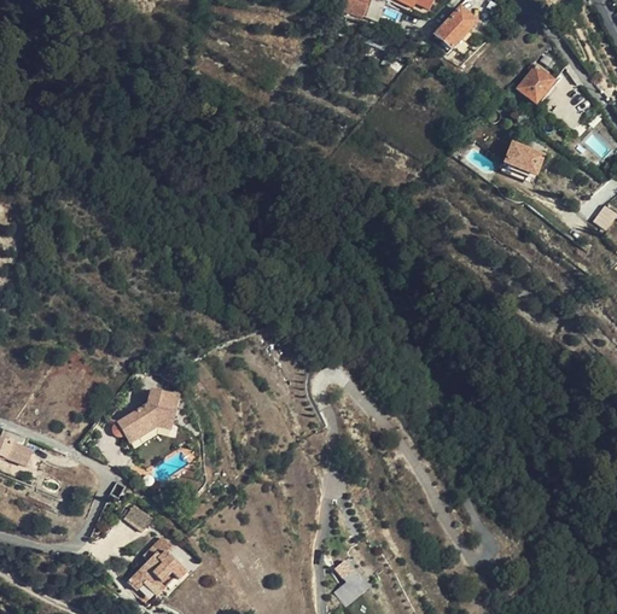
[(345,0),(343,9),(360,16),(366,0),(345,0)]
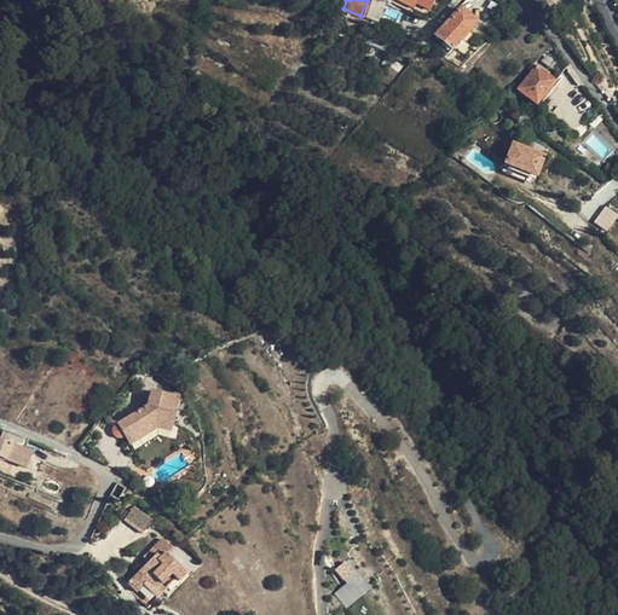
[(414,0),(413,3),(427,12),(433,0),(414,0)]
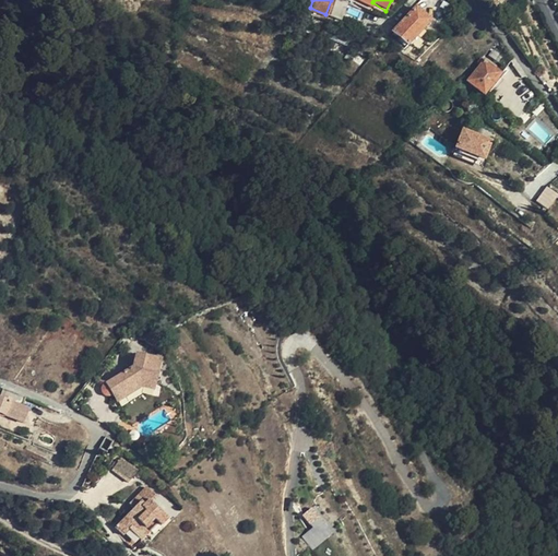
[(407,45),(429,20),(414,7),(392,32),(407,45)]
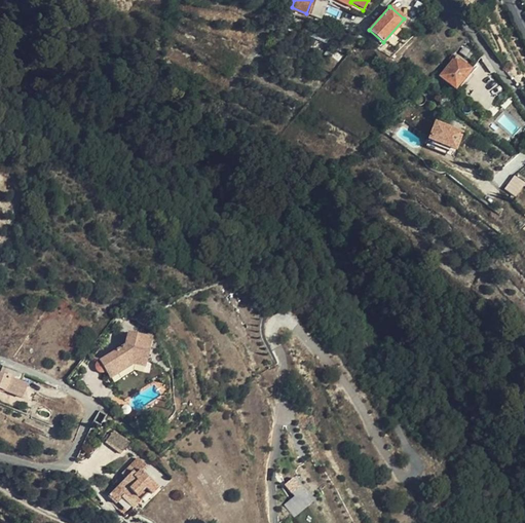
[(461,59),(471,67),(475,62),(480,55),(470,48),(461,59)]
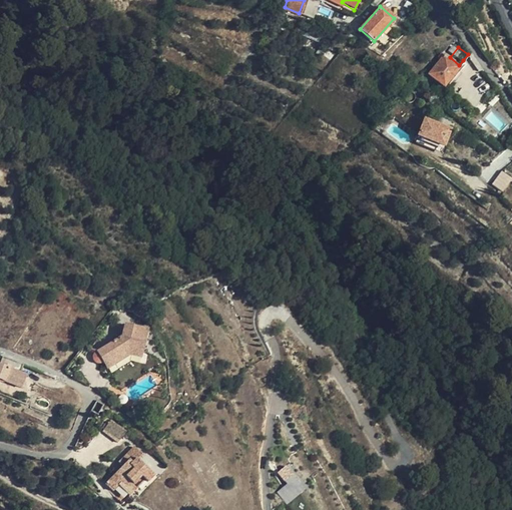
[(443,85),(458,66),(449,58),(441,52),(437,56),(440,59),(429,73),(443,85)]
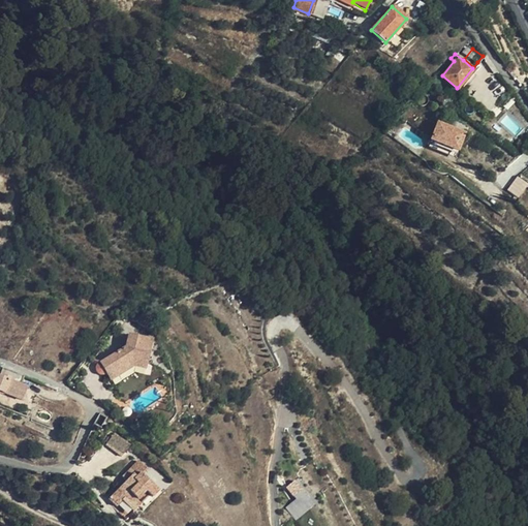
[(464,59),(463,60),(472,68),(457,88),(460,90),(480,63),(477,62),(473,67),(464,59)]
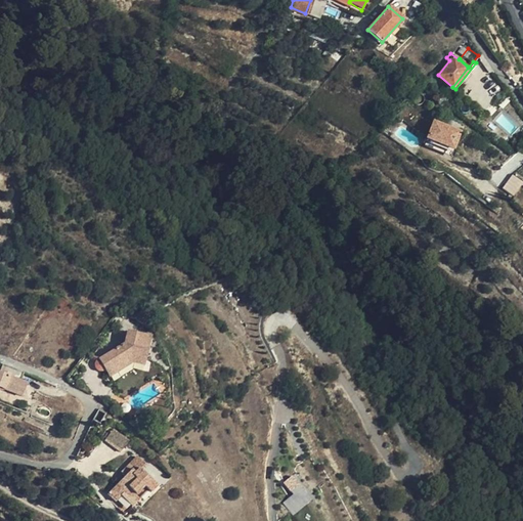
[(408,111),(403,106),(395,115),(400,120),(408,111)]
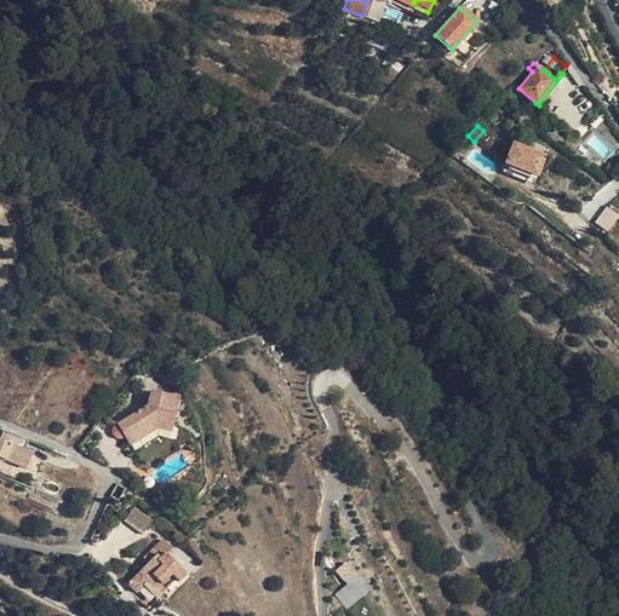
[(544,156),(513,143),(503,168),(534,180),(544,156)]
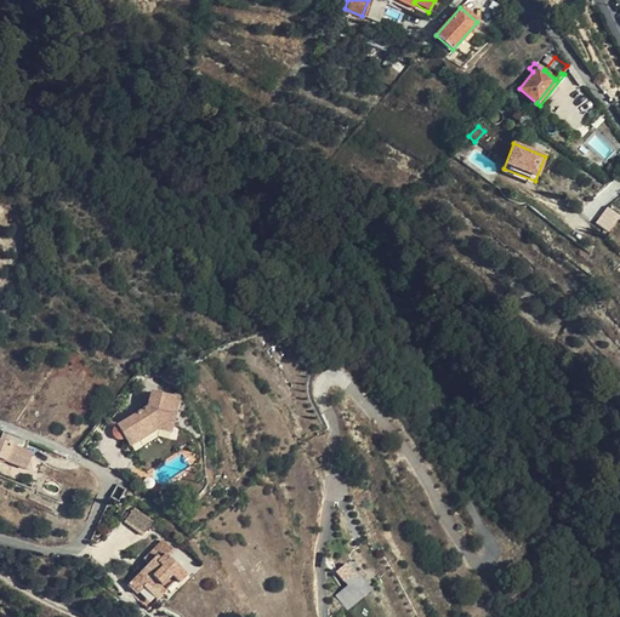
[(535,181),(504,169),(502,172),(534,184),(535,181)]
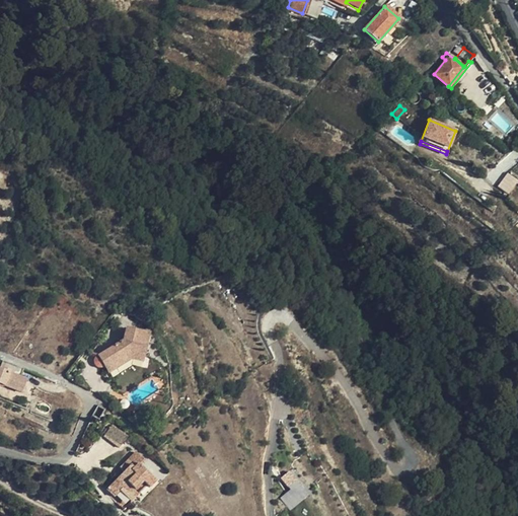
[(517,179),(507,172),(497,186),(508,194),(517,179)]
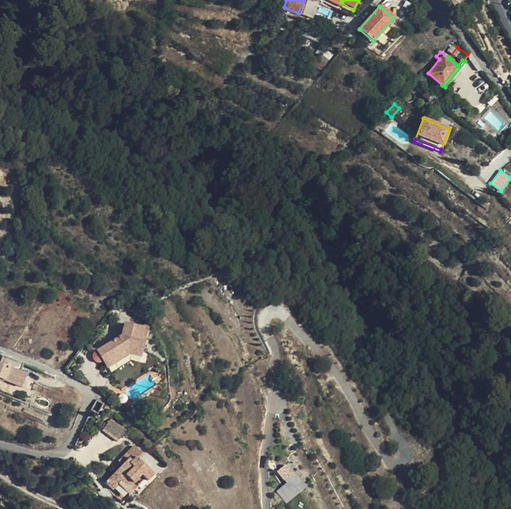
[(142,351),(148,328),(124,322),(121,337),(117,336),(96,349),(107,367),(115,362),(112,358),(129,348),(142,351)]
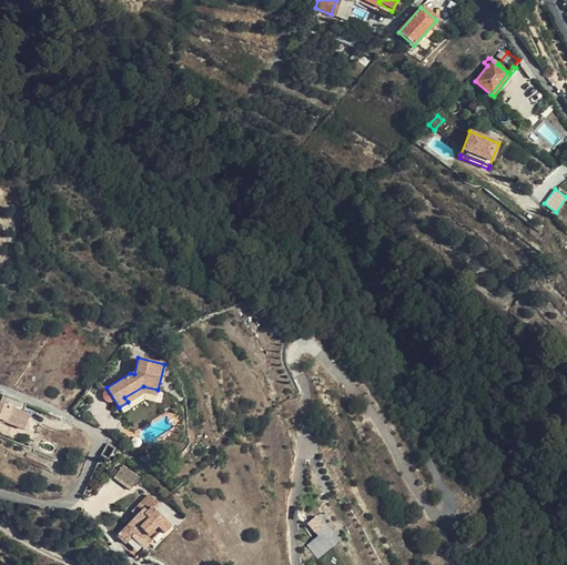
[(28,414),(31,406),(8,395),(2,407),(0,406),(0,423),(9,427),(10,424),(29,433),(37,417),(28,414)]
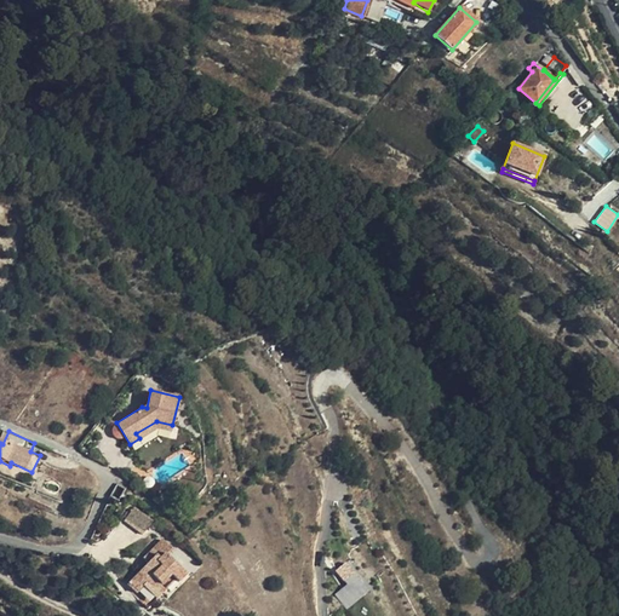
[(150,519),(132,506),(122,519),(141,533),(150,519)]
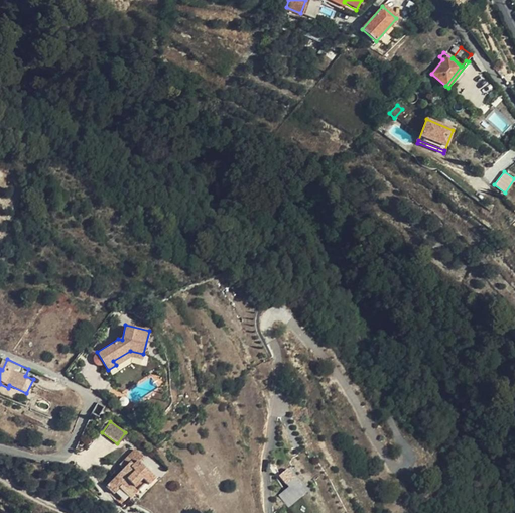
[(121,490),(129,496),(134,490),(137,493),(145,484),(148,486),(154,478),(138,464),(143,458),(133,450),(118,466),(125,472),(120,477),(118,475),(105,489),(114,497),(121,490)]
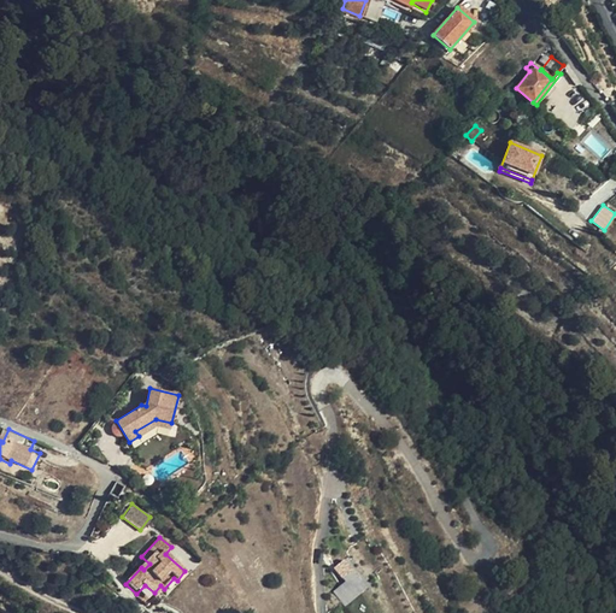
[(334,565),(336,567),(340,573),(342,576),(352,569),(345,556),(334,565)]
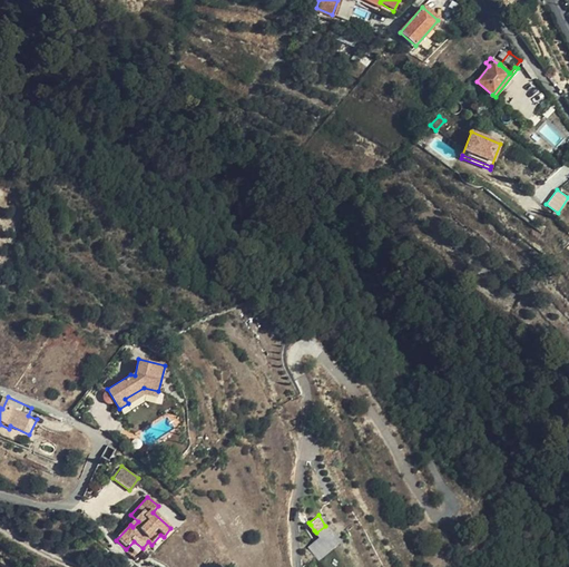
[(330,531),(325,526),(316,533),(321,538),(330,531)]
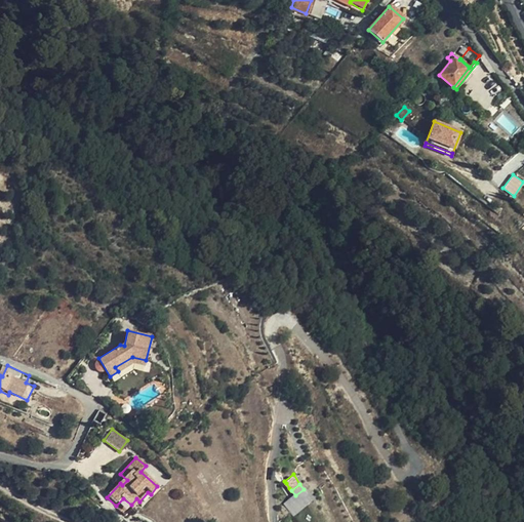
[(136,498),(131,505),(134,508),(139,502),(136,498)]
